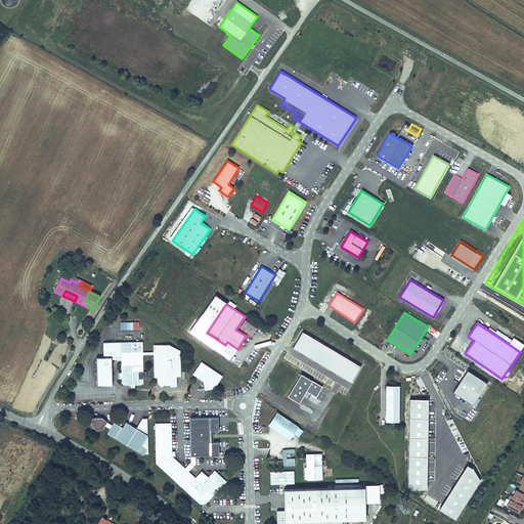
[(241,324),(238,328),(252,336),(254,333),(241,324)]
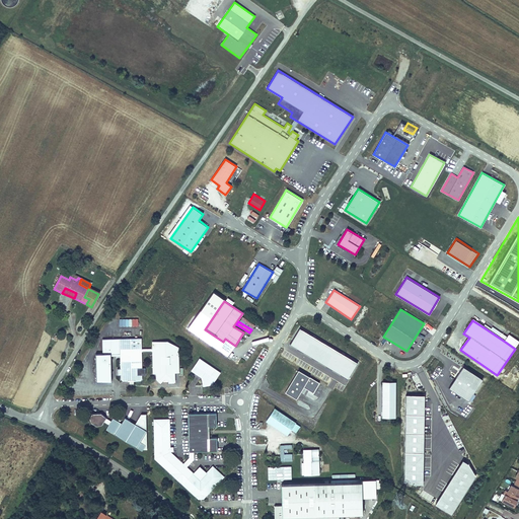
[(507,338),(487,323),(484,327),(505,342),(507,338)]
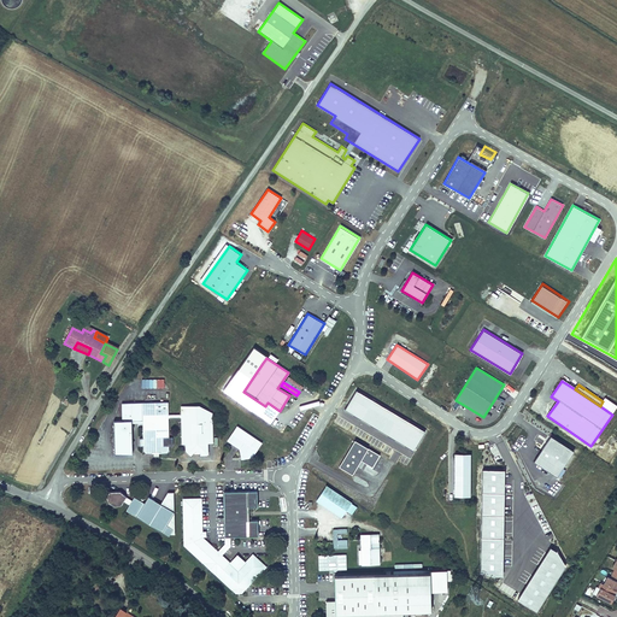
[(239,401),(254,411),(258,405),(242,395),(239,401)]
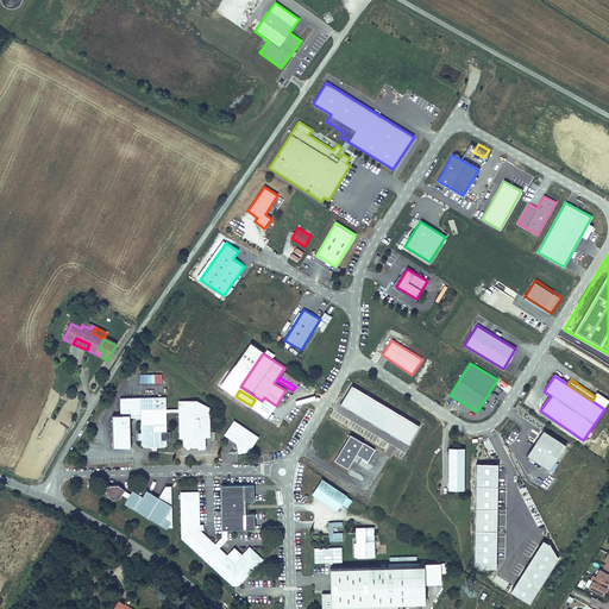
[(595,396),(592,401),(604,409),(608,402),(608,401),(597,394),(595,396)]
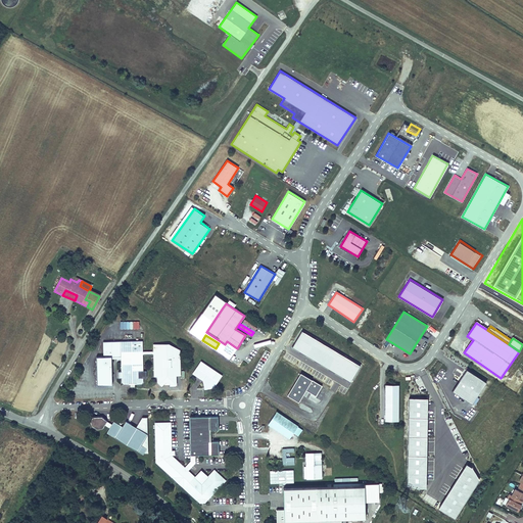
[(111,387),(110,359),(110,343),(103,343),(103,359),(95,359),(96,387),(111,387)]
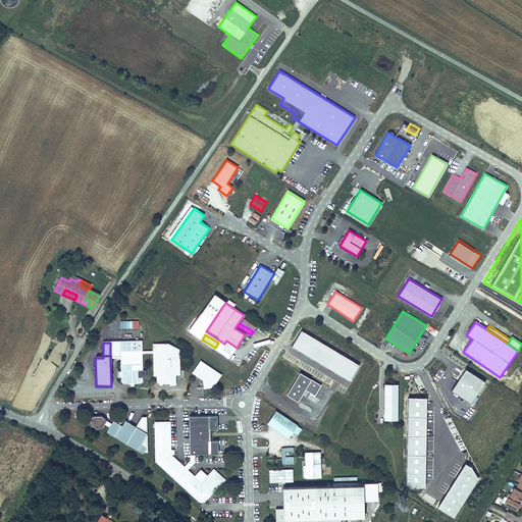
[(142,343),(110,343),(110,358),(119,358),(120,372),(117,372),(117,378),(120,378),(120,383),(123,385),(127,385),(128,384),(135,384),(135,385),(140,385),(142,382),(142,378),(146,378),(146,371),(142,371),(142,343)]
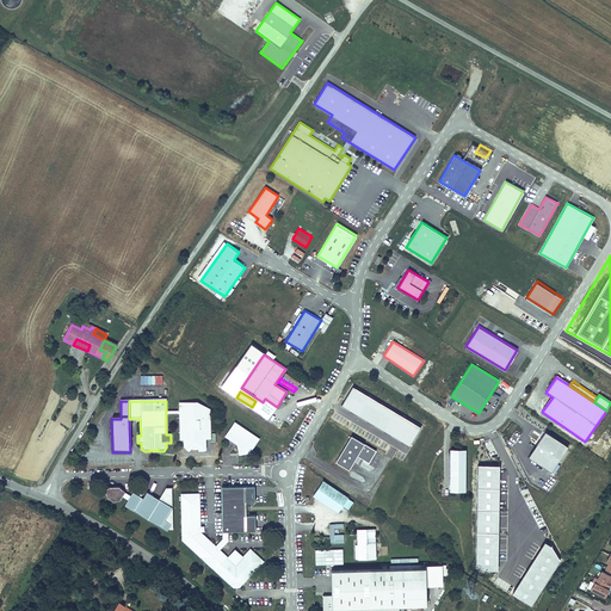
[(207,442),(208,442),(208,436),(210,436),(210,411),(205,407),(199,407),(199,403),(197,402),(179,403),(181,440),(184,440),(184,449),(190,454),(195,448),(198,448),(198,454),(205,454),(207,451),(207,442)]
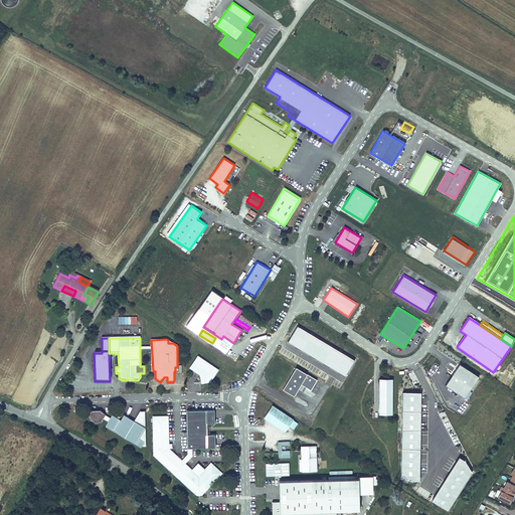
[(197,355),(189,367),(200,374),(201,383),(210,381),(218,369),(197,355)]
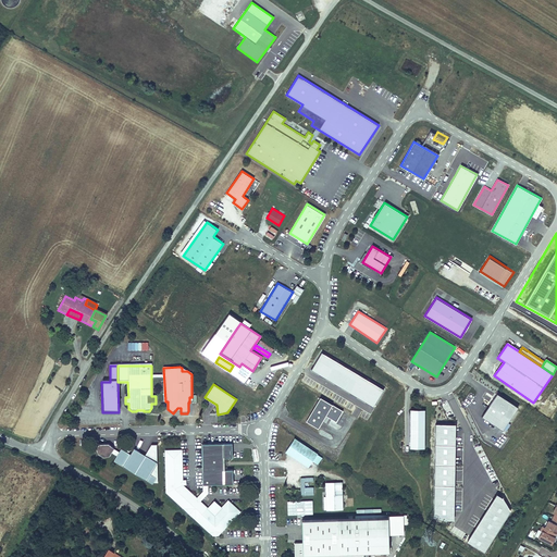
[(518,406),(498,393),(483,415),(505,430),(518,406)]
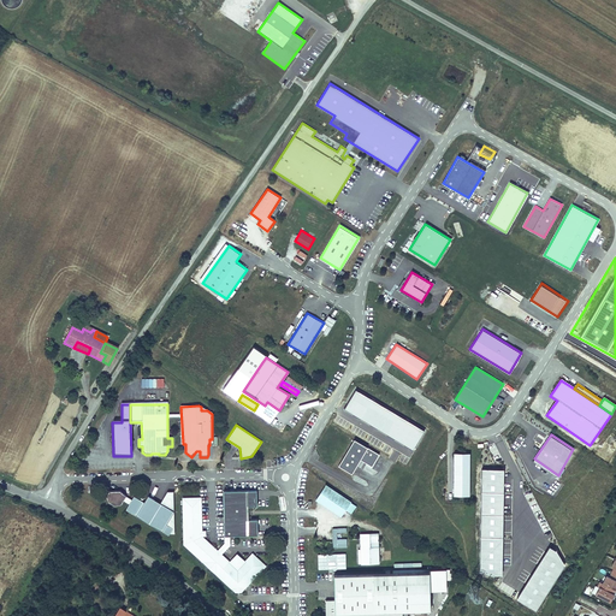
[(355,442),(339,468),(353,477),(361,462),(373,469),(380,457),(355,442)]
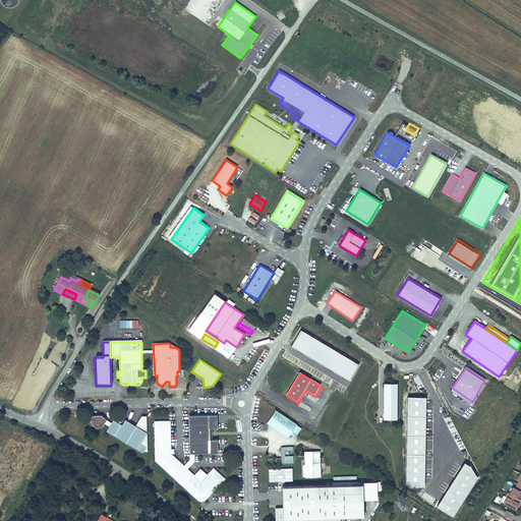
[(397,419),(397,384),(383,384),(384,419),(397,419)]
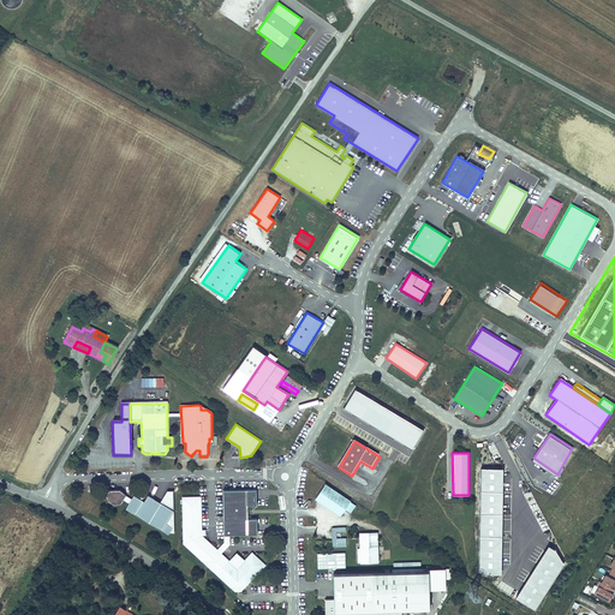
[(503,467),(482,467),(481,571),(488,573),(502,574),(503,467)]
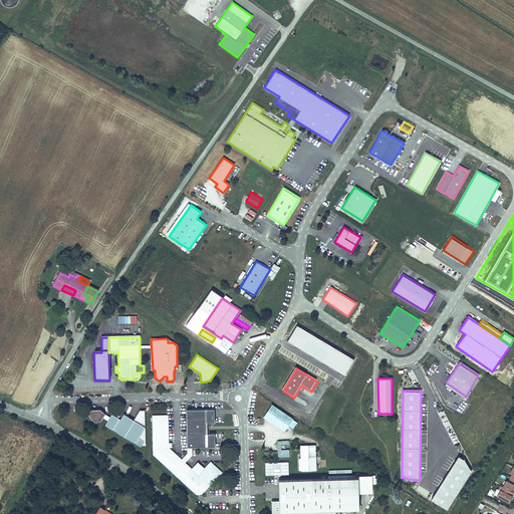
[(298,421),(271,404),(262,418),(284,431),(288,425),(293,429),(298,421)]
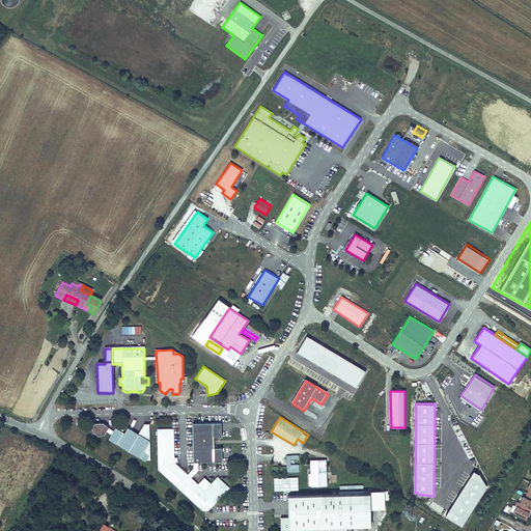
[(222,447),(214,448),(214,444),(214,440),(214,437),(221,436),(221,422),(192,422),(193,462),(198,462),(222,462),(222,447)]
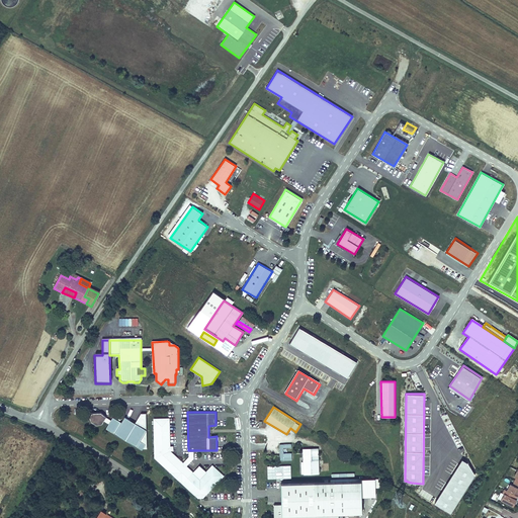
[(100,413),(92,413),(89,417),(91,422),(96,425),(101,424),(106,417),(100,413)]
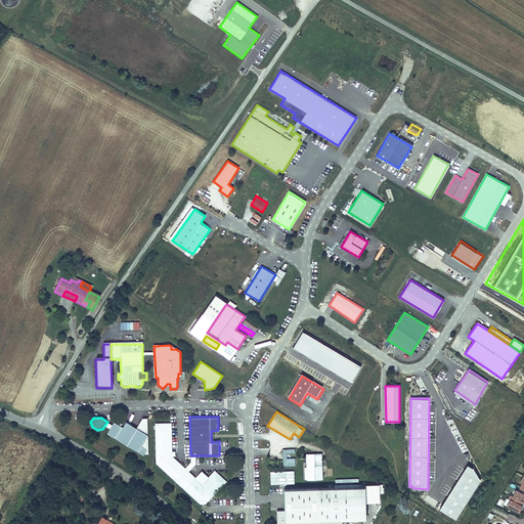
[(143,455),(144,453),(148,453),(147,419),(141,419),(136,428),(126,422),(123,427),(114,422),(106,433),(143,455)]
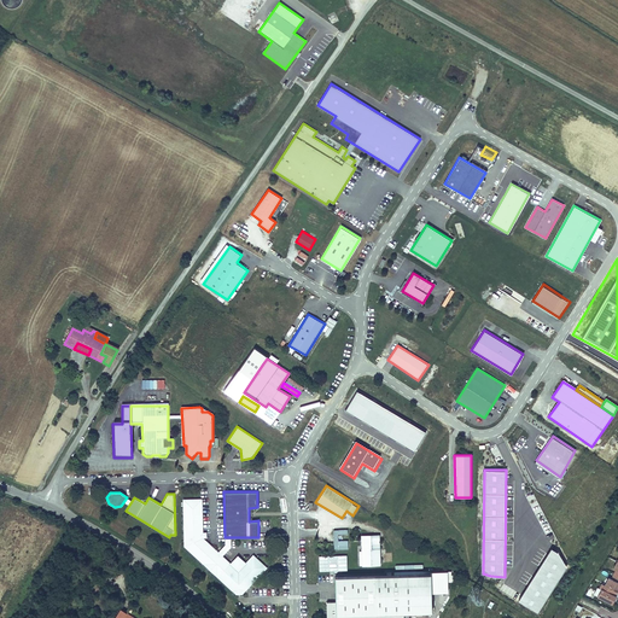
[(202,499),(182,499),(184,546),(235,594),(243,594),(267,567),(254,554),(245,563),(238,555),(231,563),(222,555),(219,552),(203,538),(203,532),(202,499)]
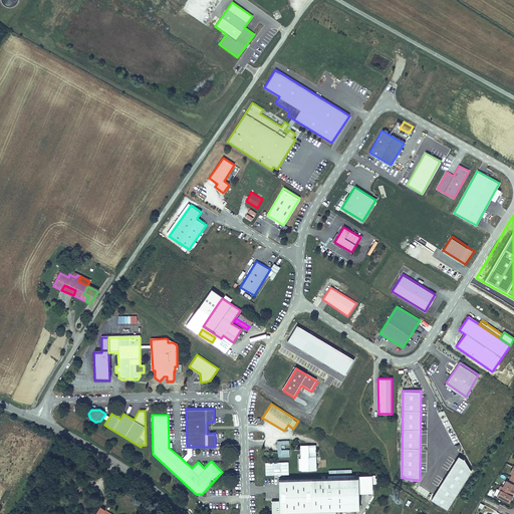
[(289,445),(289,442),(277,442),(277,458),(289,458),(289,451),(281,451),(281,446),(289,445)]
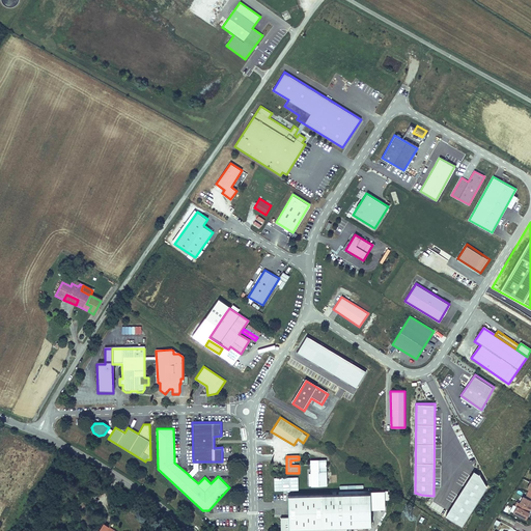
[(326,487),(325,460),(317,462),(317,472),(310,472),(310,474),(308,474),(309,486),(311,486),(311,487),(326,487)]
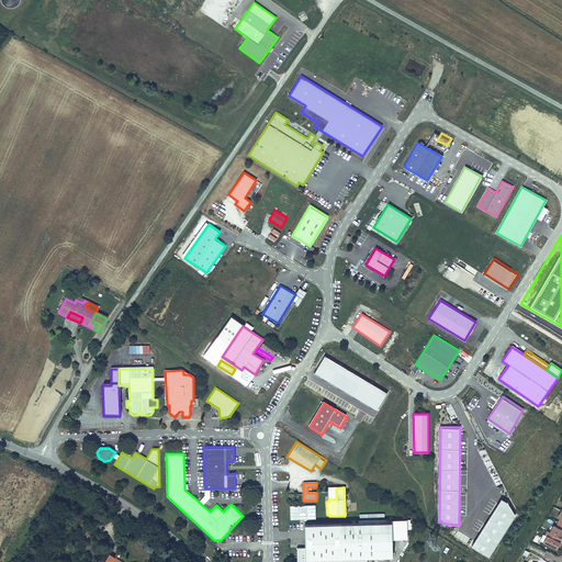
[(204,495),(199,502),(202,505),(210,497),(210,492),(204,492),(204,495)]
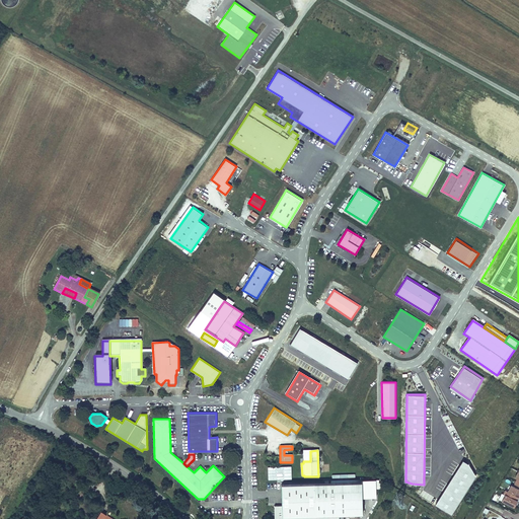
[(469,462),(463,459),(436,505),(452,514),(476,474),(469,462)]
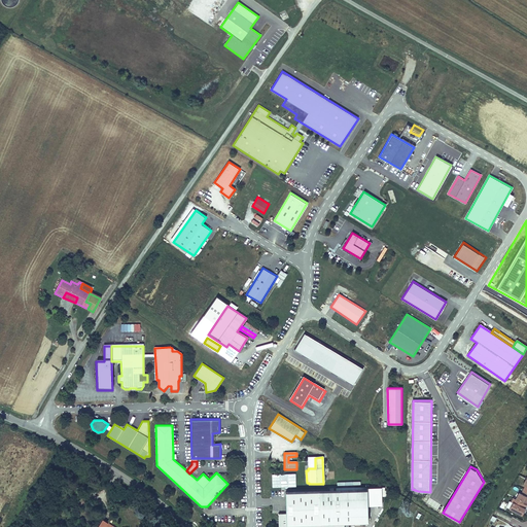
[(366,489),(367,505),(382,505),(382,496),(381,487),(366,487),(366,489)]
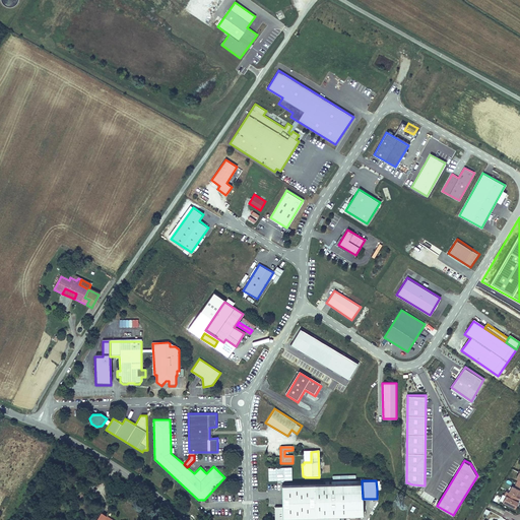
[(274,507),(274,519),(339,519),(339,515),(363,515),(363,499),(362,482),(281,484),(281,506),(274,507)]
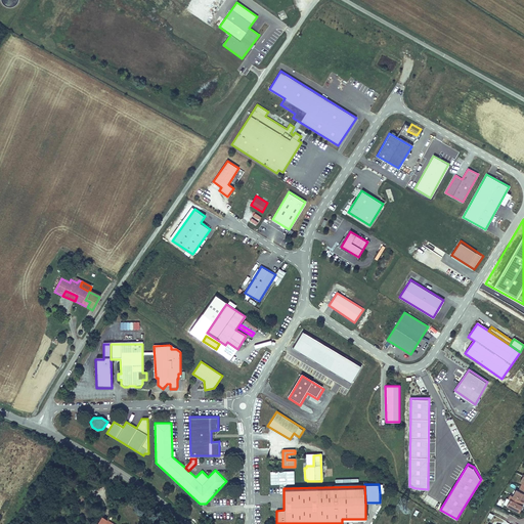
[(523,489),(520,488),(518,491),(516,490),(513,496),(522,501),(523,503),(523,489)]
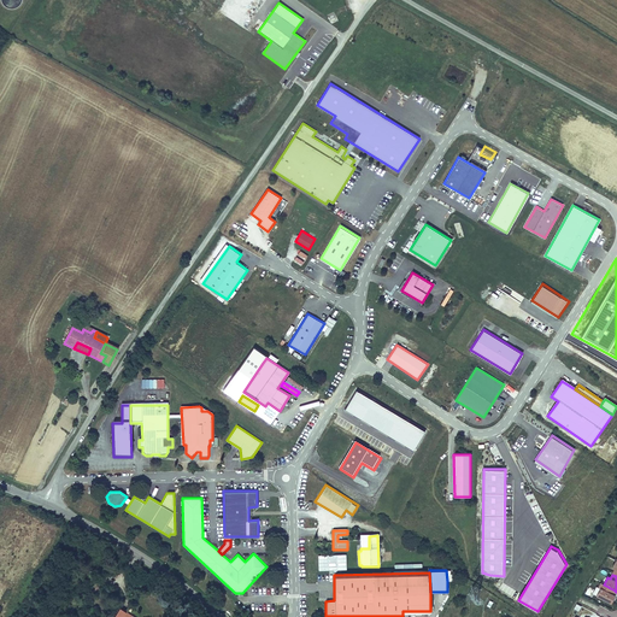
[(612,595),(615,591),(604,585),(600,583),(597,591),(599,592),(597,597),(611,604),(615,597),(612,595)]
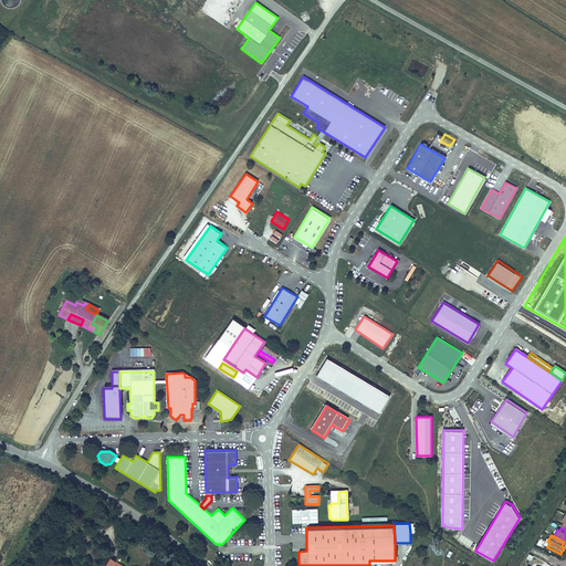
[(452,559),(456,554),(449,551),(446,556),(452,559)]
